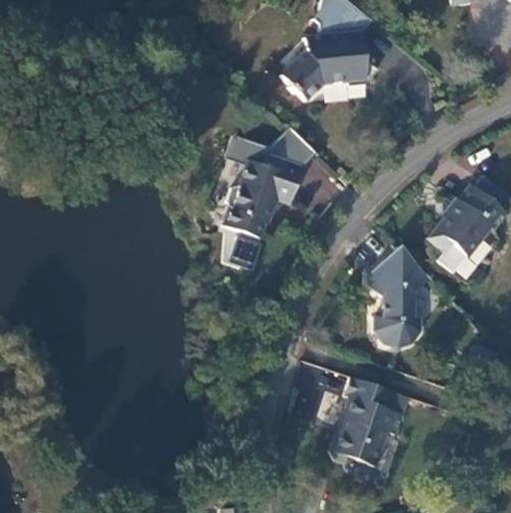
[(354,42),(372,19),(348,0),(322,0),(320,10),(314,18),(320,22),(321,33),(304,34),(306,51),(282,74),(292,84),(290,87),(296,93),(298,91),(306,100),(324,82),(348,79),(348,84),(366,83),(379,67),(360,52),(355,52),(354,42)]
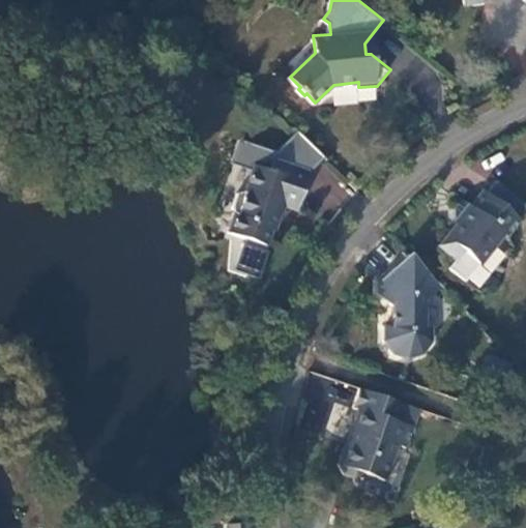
[(230,231),(269,245),(275,229),(278,230),(284,212),(282,212),(285,204),(300,209),(314,171),(276,158),(273,169),(257,164),(247,192),(239,193),(235,205),(236,213),(230,231)]
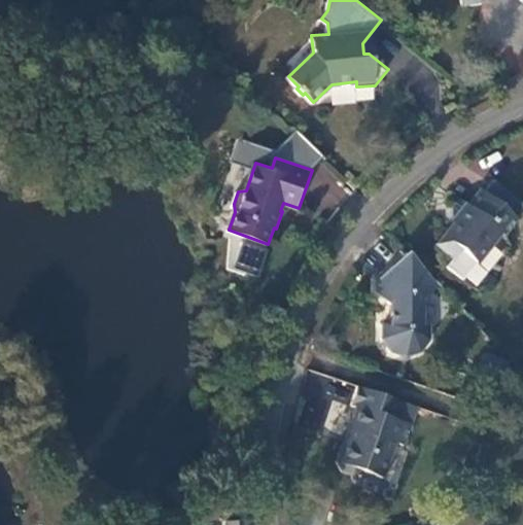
[(461,196),(453,205),(455,215),(458,218),(440,243),(455,255),(448,265),(464,278),(502,231),(507,234),(520,217),(484,187),(471,203),(461,196)]
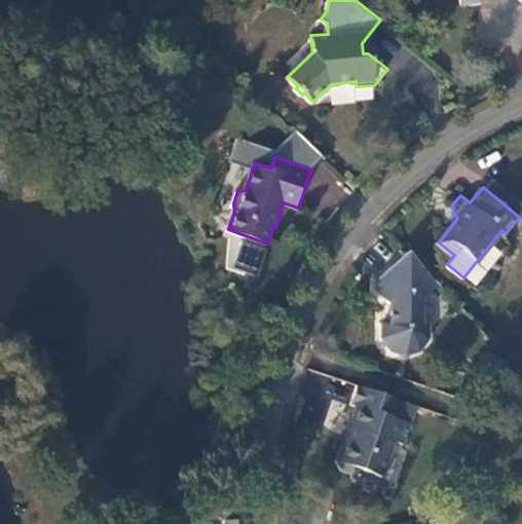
[(440,283),(408,251),(379,279),(379,289),(393,302),(392,321),(383,321),(383,337),(393,349),(407,354),(421,349),(431,338),(432,325),(423,325),(424,298),(440,283)]
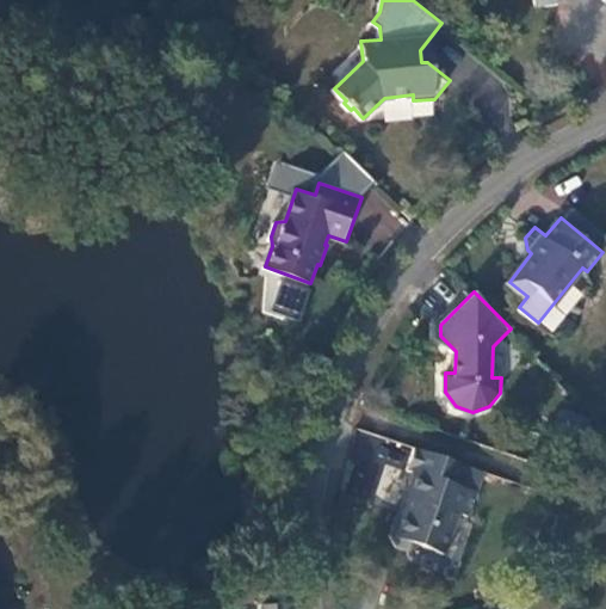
[(487,471),(418,446),(409,469),(416,471),(424,474),(410,512),(402,510),(394,534),(400,545),(410,548),(422,543),(446,553),(461,510),(471,515),(487,471)]
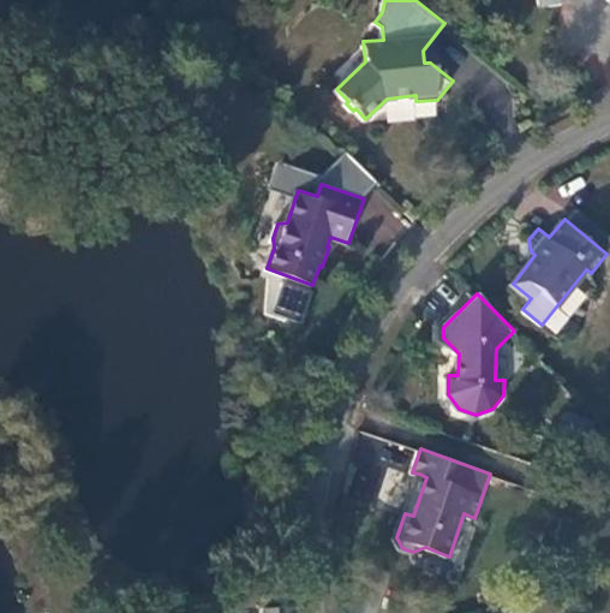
[(426,477),(419,474),(405,513),(413,516),(426,477)]
